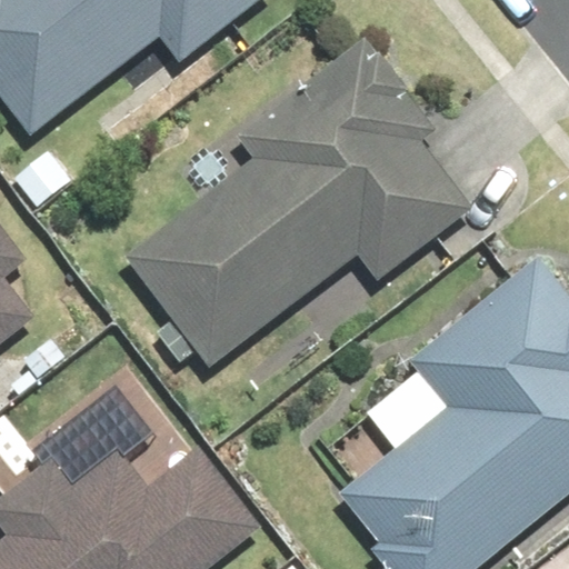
[(0,0),(0,95),(31,136),(160,37),(180,63),(262,0),(0,0)]
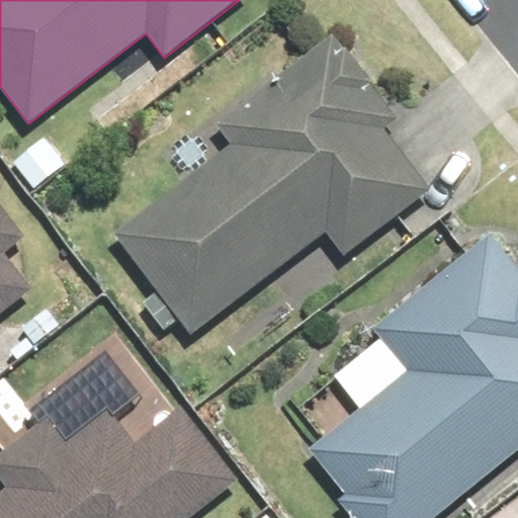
[(346,253),(427,190),(381,134),(402,117),(334,31),(213,124),(230,145),(114,235),(193,335),(328,230),(346,253)]
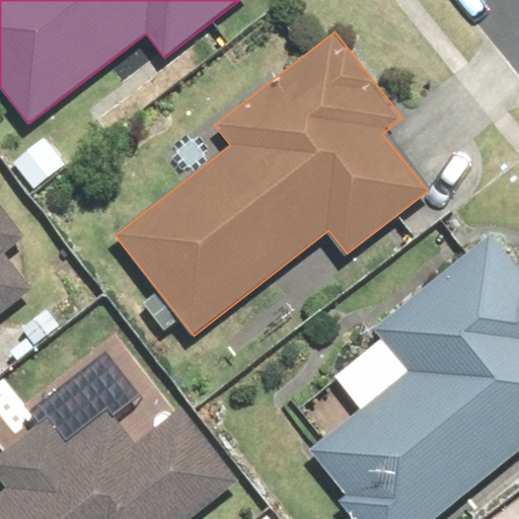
[(0,315),(29,293),(0,255),(22,238),(0,211),(0,315)]
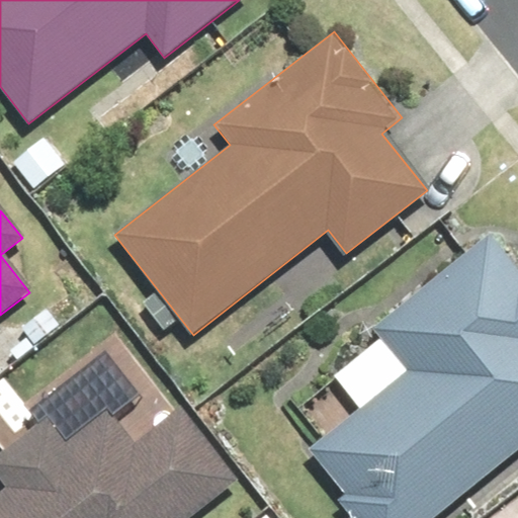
[(336,500),(350,517),(431,517),(517,446),(517,271),(488,236),(373,331),(407,370),(309,452),(343,494),(336,500)]
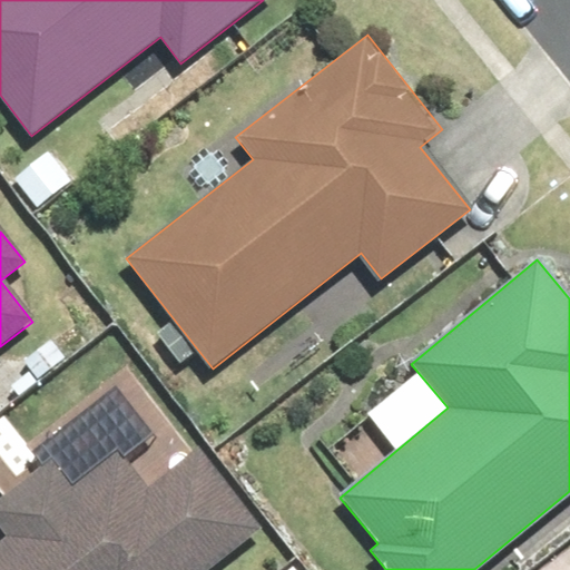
[(0,569),(206,569),(259,530),(198,449),(148,487),(120,450),(75,484),(53,458),(0,498),(0,532),(7,541),(0,546),(0,569)]
